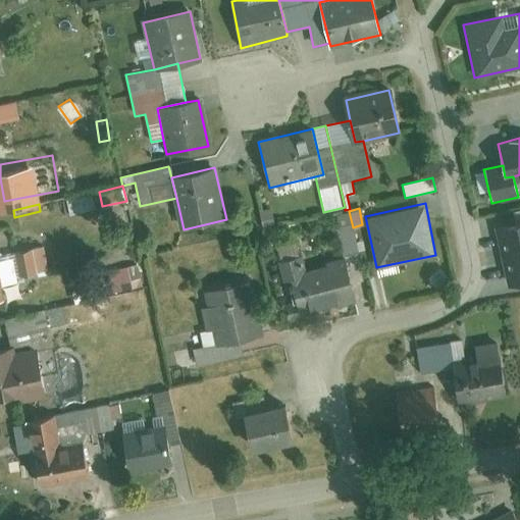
[(273,226),(269,209),(258,211),(262,229),(273,226)]
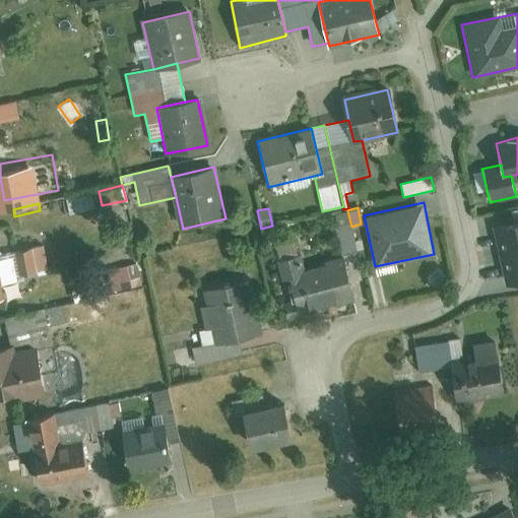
[(331,213),(339,255),(357,252),(351,227),(347,210),(331,213)]
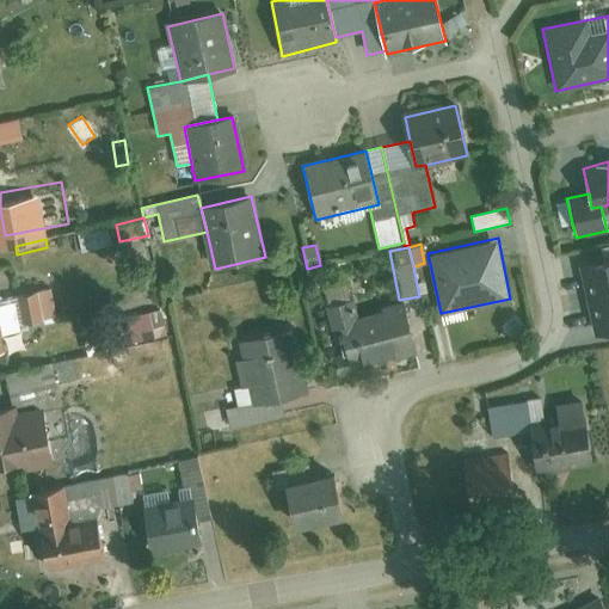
[(608,260),(604,262),(578,269),(596,339),(608,334),(608,260)]
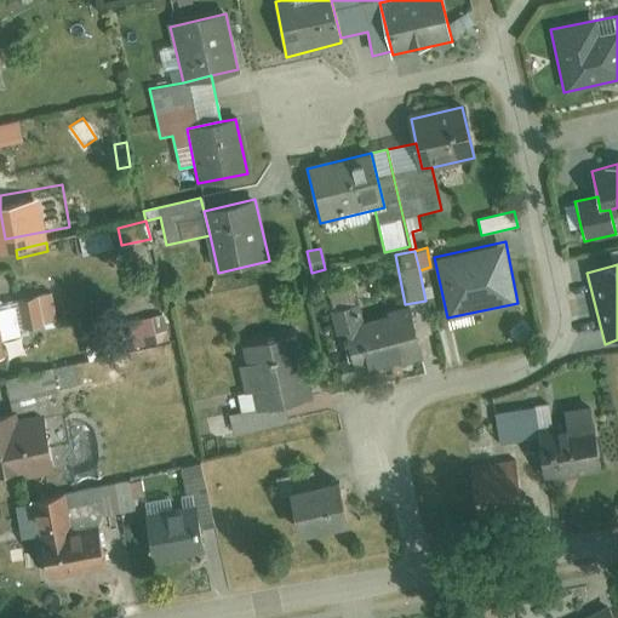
[(367,381),(366,376),(418,362),(405,304),(383,309),(384,316),(359,322),(350,289),(331,293),(335,310),(327,313),(335,342),(345,338),(352,368),(345,370),(349,385),(367,381)]
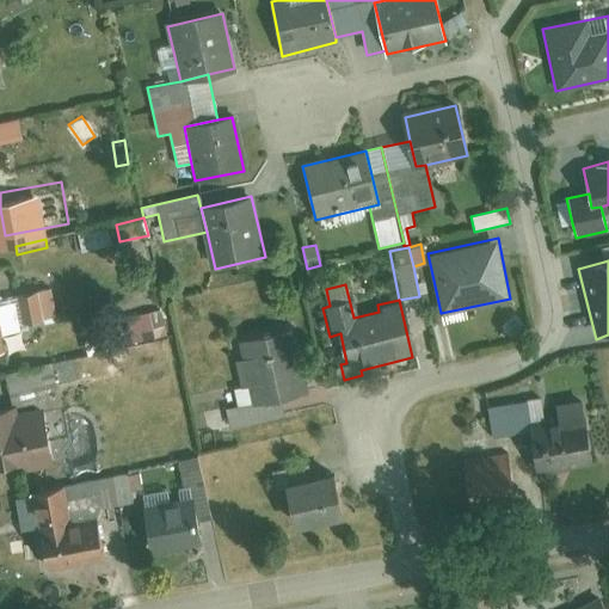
[(51,285),(0,296),(0,336),(19,331),(18,326),(59,317),(51,285)]
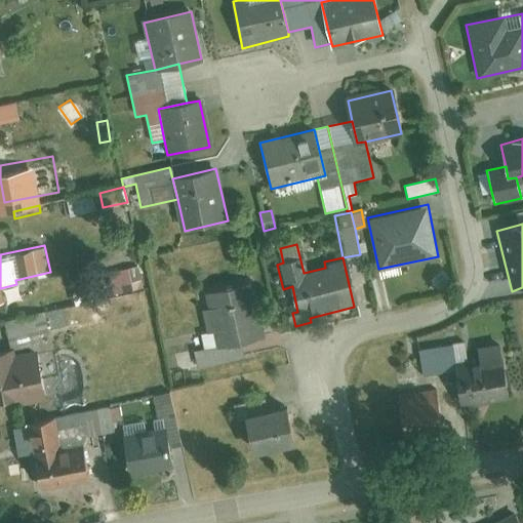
[(143,288),(136,267),(121,271),(127,292),(143,288)]
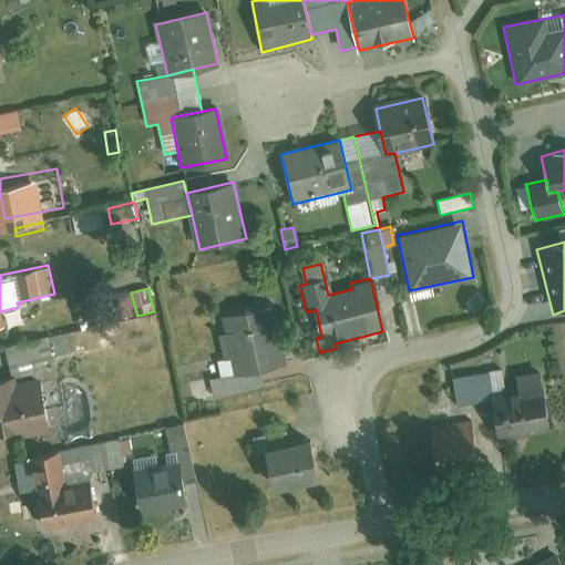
[(273,306),(221,318),(229,358),(233,376),(259,369),(286,363),(273,306)]
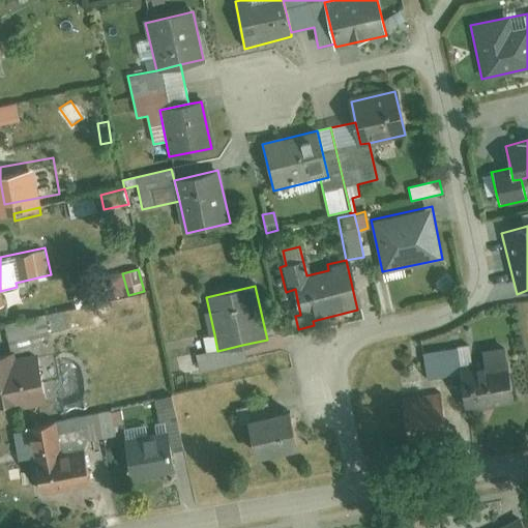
[(3,325),(9,351),(9,355),(35,350),(33,338),(49,334),(45,316),(3,325)]
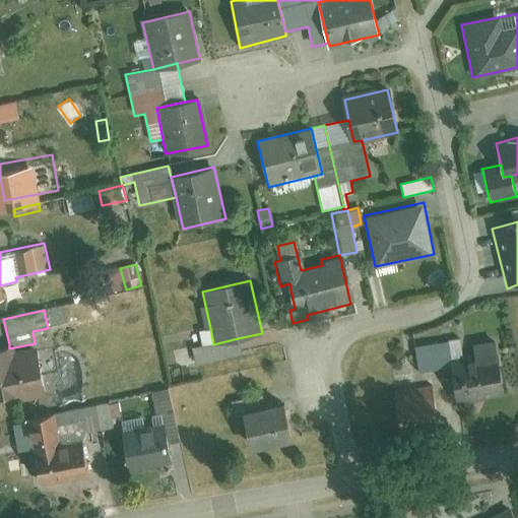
[(242,355),(238,338),(213,344),(210,328),(198,331),(201,346),(191,348),(195,367),(242,355)]
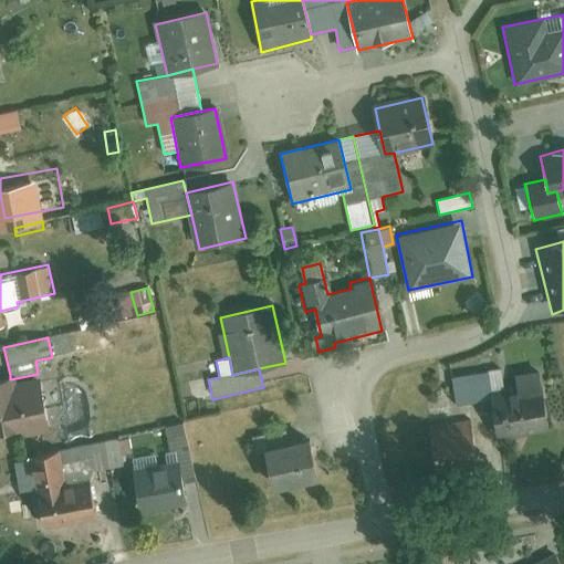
[(448,367),(455,406),(491,399),(490,392),(502,389),(497,359),(448,367)]
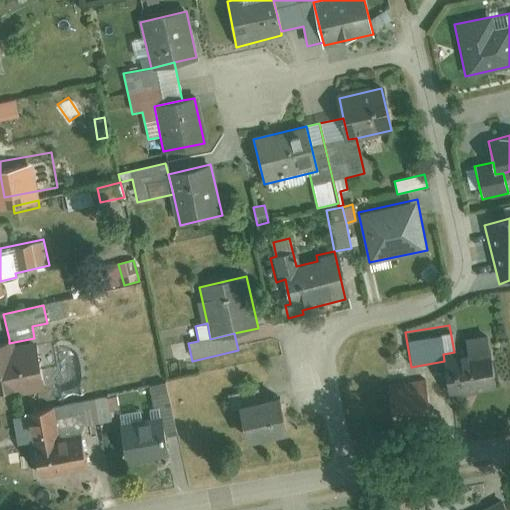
[(443,354),(444,361),(450,397),(496,390),(488,336),(466,339),(467,350),(454,352),(443,354)]
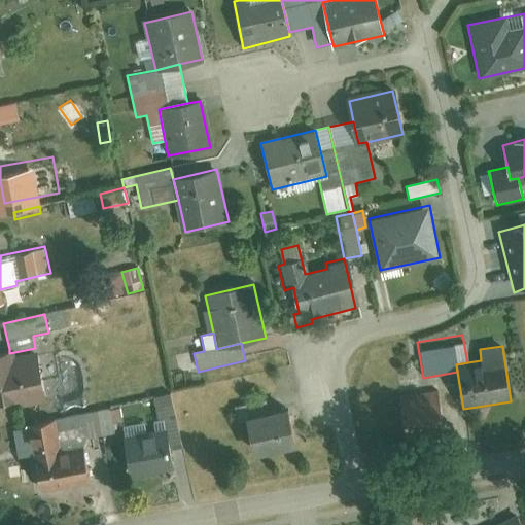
[(9,349),(0,351),(0,404),(44,394),(35,348),(9,353),(9,349)]
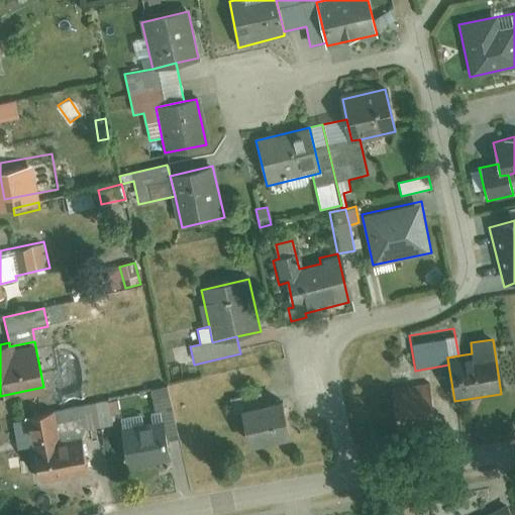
[(429,383),(392,388),(398,433),(435,428),(429,383)]
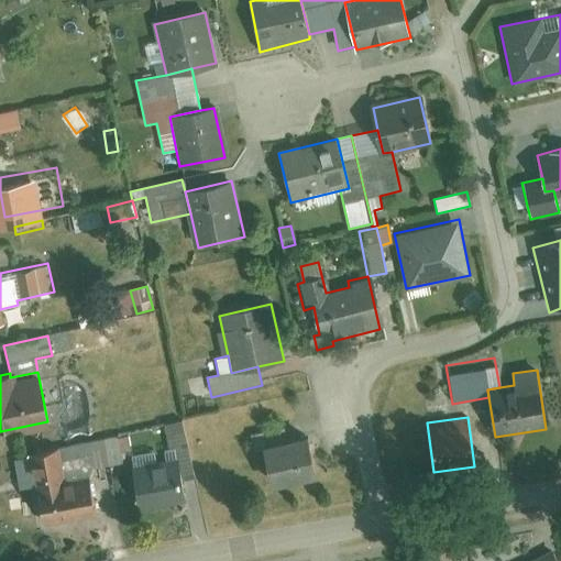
[(183,420),(164,425),(171,452),(189,449),(183,420)]
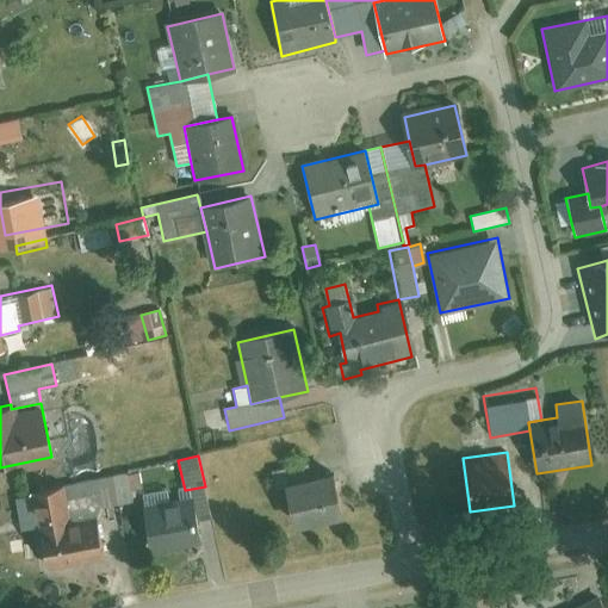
[(285,488),(311,483),(308,465),(272,472),(275,490),(285,488)]
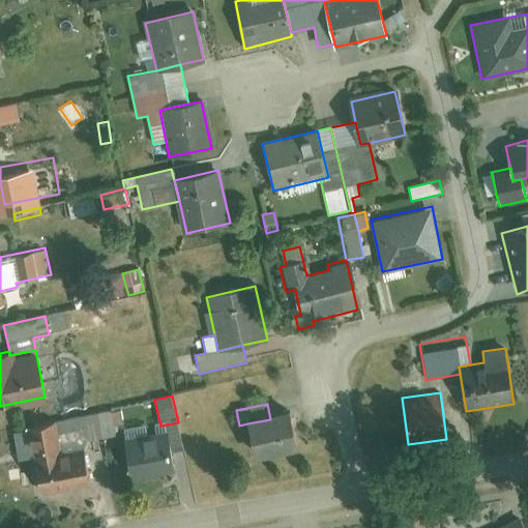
[(123,409),(109,411),(111,424),(125,422),(123,409)]
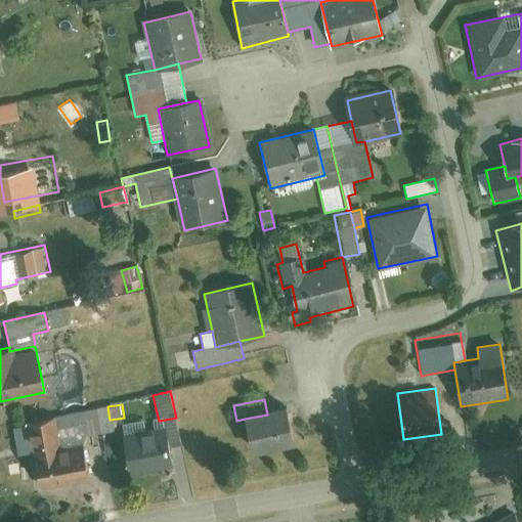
[(107,406),(94,409),(98,431),(112,429),(110,420),(107,406)]
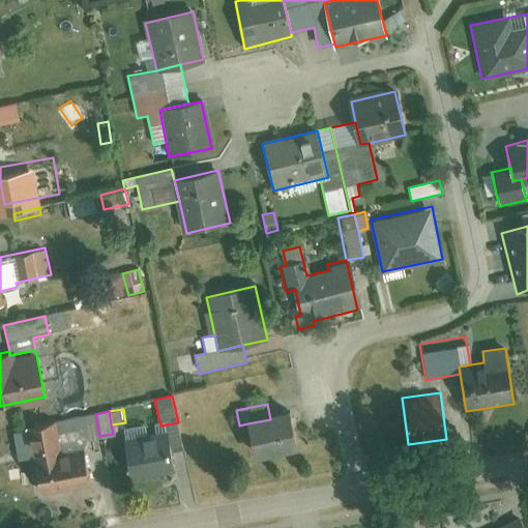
[(95,414),(82,416),(86,438),(99,436),(95,414)]
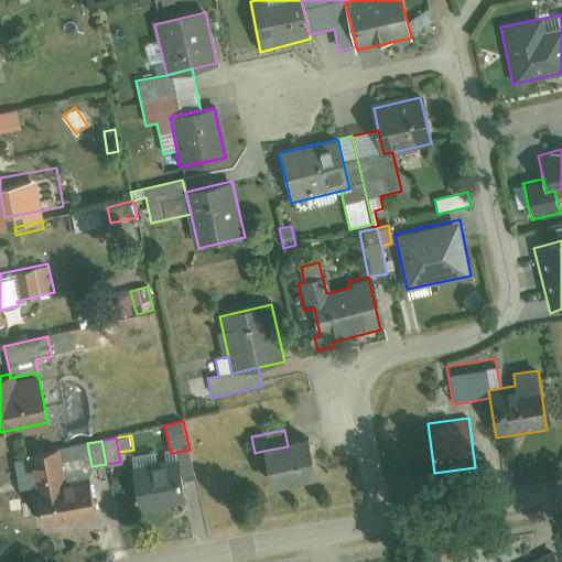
[(288,446),(263,451),(271,493),(316,484),(309,442),(288,446)]
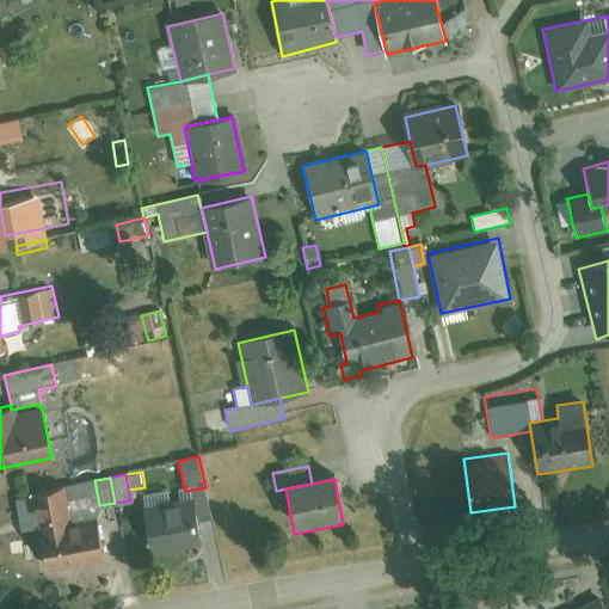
[(94,480),(66,486),(72,524),(100,520),(99,505),(94,480)]
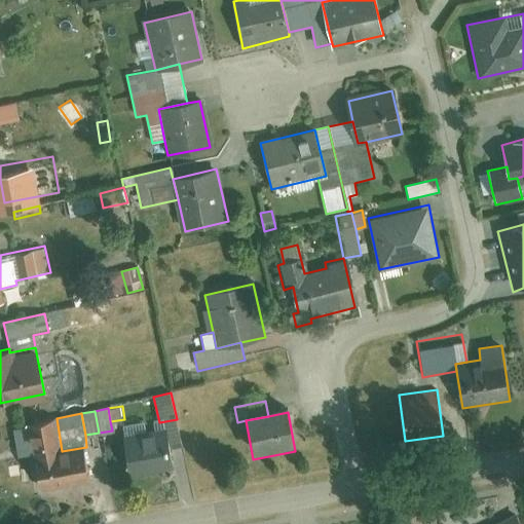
[(86,447),(62,451),(57,418),(35,421),(45,486),(91,479),(86,447)]
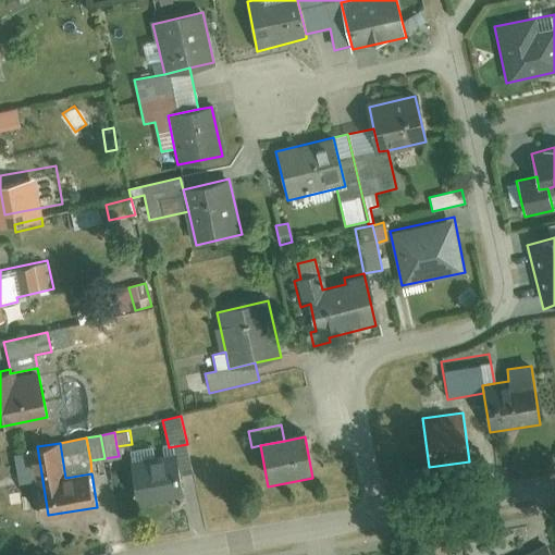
[(127,468),(133,502),(181,494),(175,460),(127,468)]
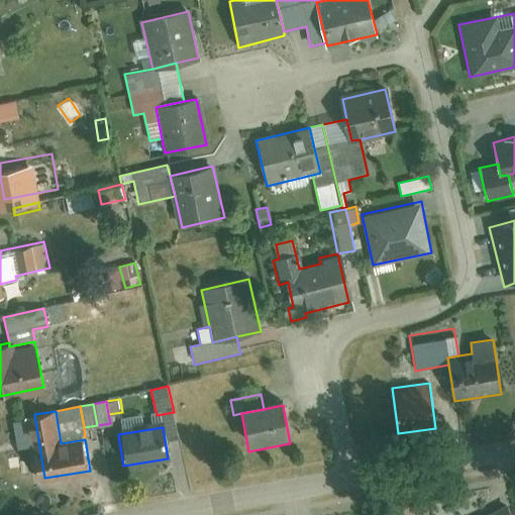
[(514,514),(508,503),(485,514),(514,514)]
